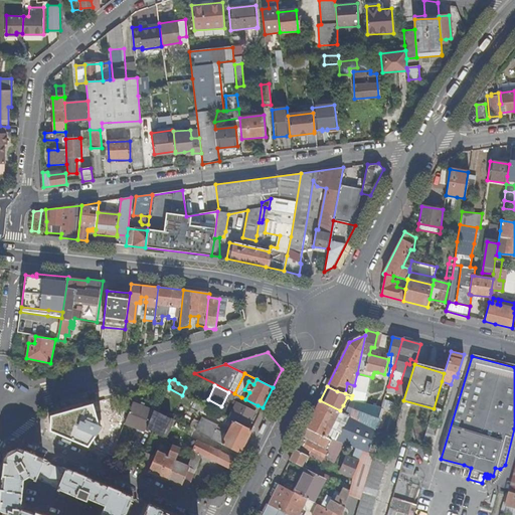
[(254,410),(258,405),(245,399),(241,397),(240,400),(243,402),(242,404),(237,402),(229,418),(233,419),(246,426),(254,410)]
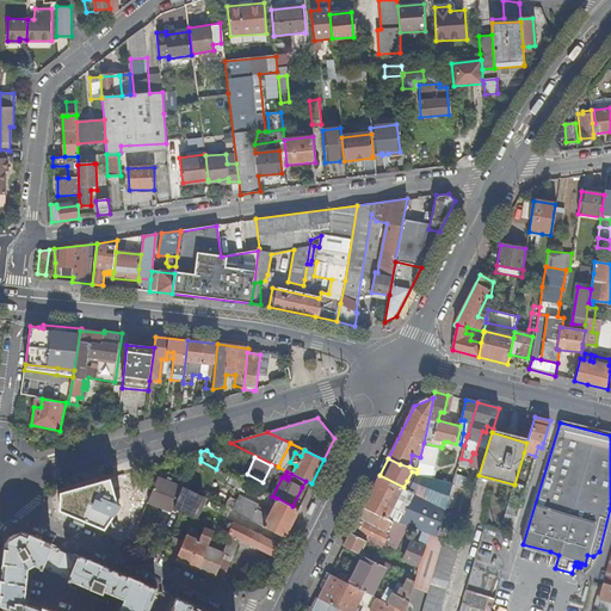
[(402,514),(399,522),(401,523),(424,531),(430,534),(437,536),(445,508),(408,489),(403,487),(380,475),(364,507),(387,518),(392,508),(401,513),(402,514)]
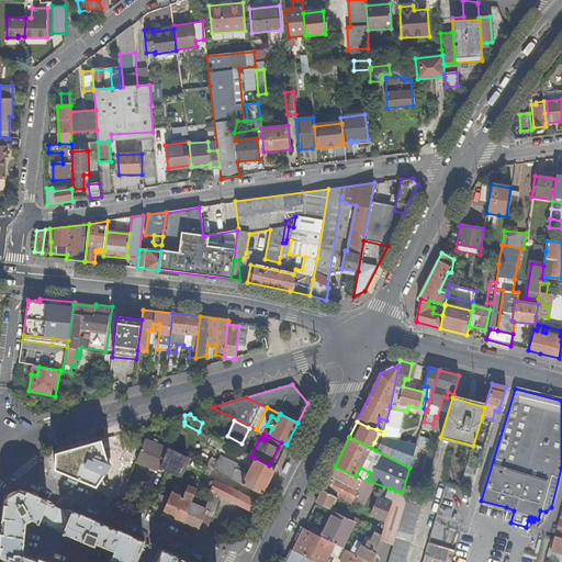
[(382,437),(379,445),(375,450),(409,468),(417,446),(382,437)]
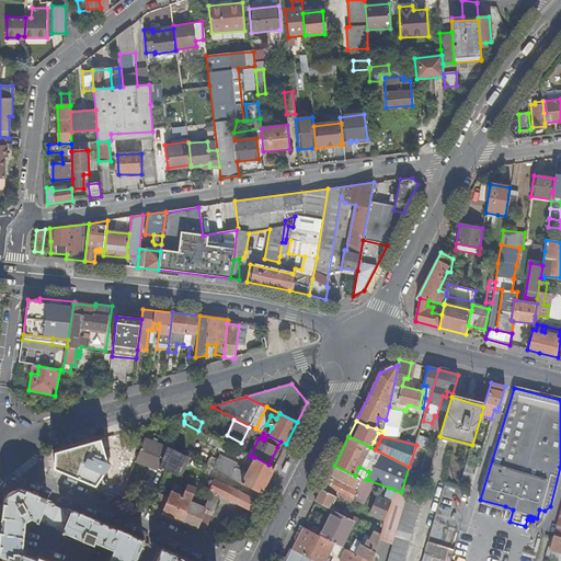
[(158,470),(159,466),(167,446),(145,437),(138,454),(138,455),(136,461),(158,470)]
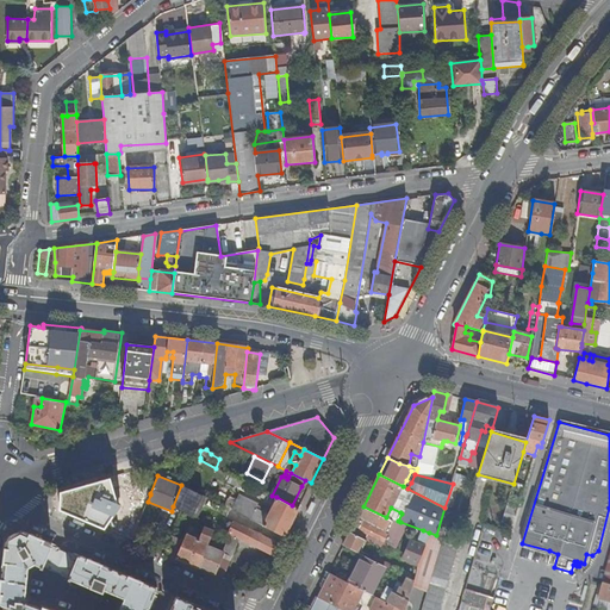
[(261,497),(263,492),(243,483),(241,486),(261,497)]
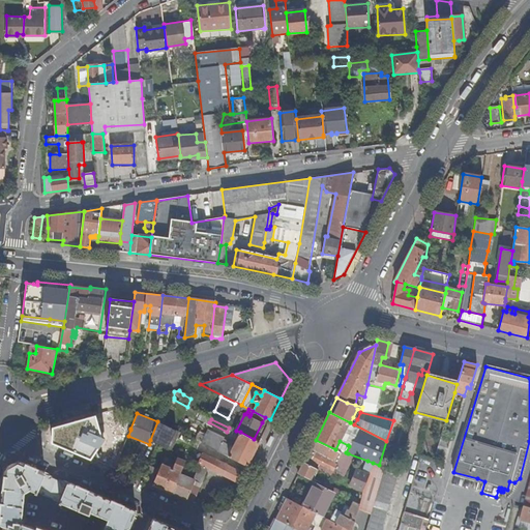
[(234,445),(231,443),(229,446),(222,442),(224,440),(224,438),(208,430),(201,443),(229,457),(247,466),(259,442),(254,439),(240,432),(234,445)]
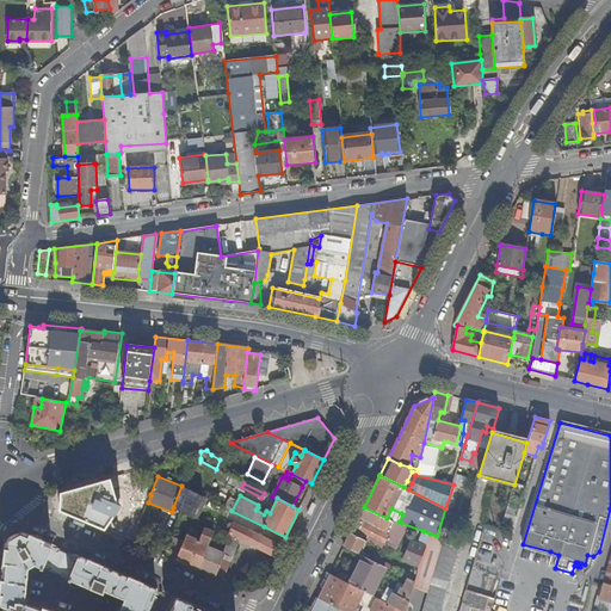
[(519,508),(507,505),(503,522),(513,525),(519,508)]
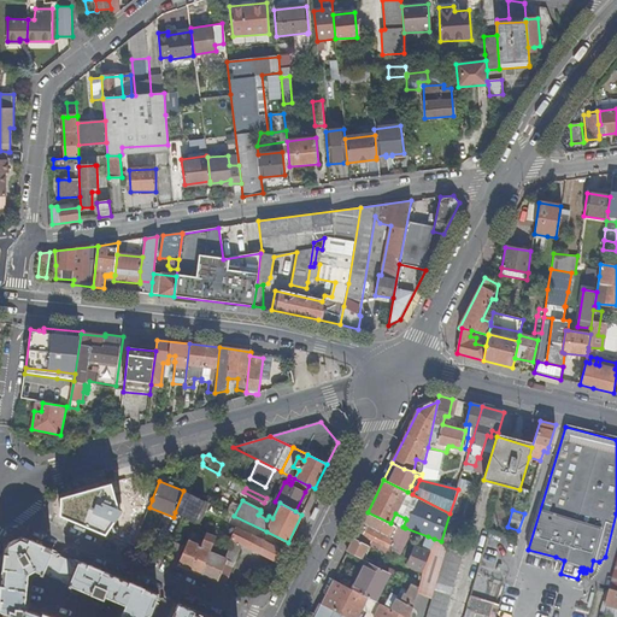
[(403,534),(405,528),(403,527),(391,523),(368,512),(347,551),(362,558),(369,545),(371,540),(363,535),(368,528),(391,539),(394,530),(403,534)]
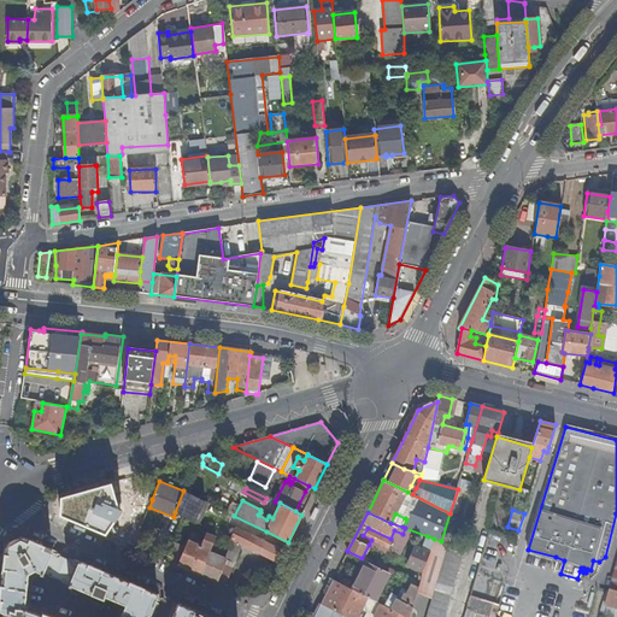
[(395,513),(391,523),(403,527),(406,519),(405,518),(395,513)]
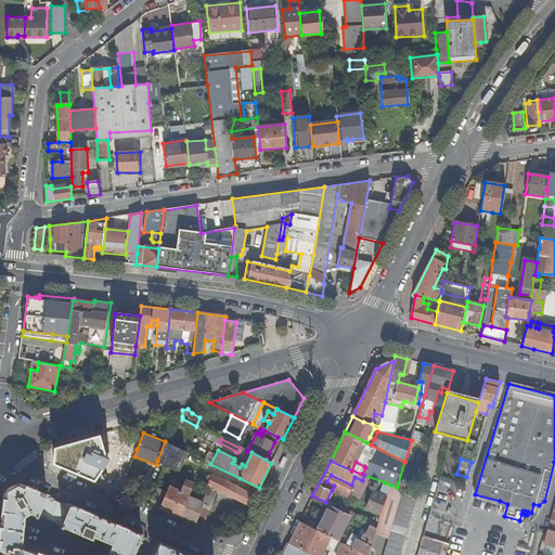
[(326,481),(334,486),(350,493),(353,486),(351,485),(331,475),(326,481)]
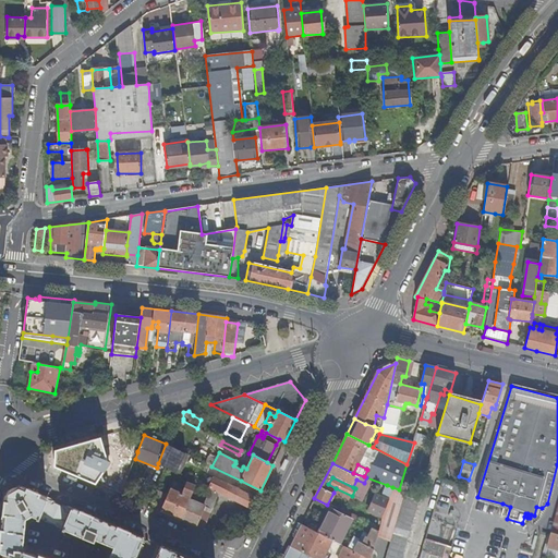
[(207,480),(204,486),(211,489),(219,494),(251,509),(261,490),(241,481),(238,488),(233,487),(232,490),(220,485),(221,483),(214,478),(211,482),(207,480)]
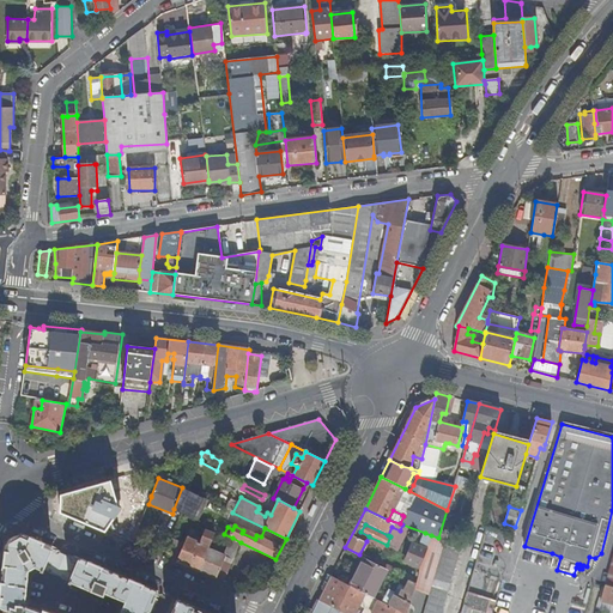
[(200,542),(187,536),(184,542),(171,538),(163,556),(199,571),(210,546),(214,534),(205,530),(200,542)]
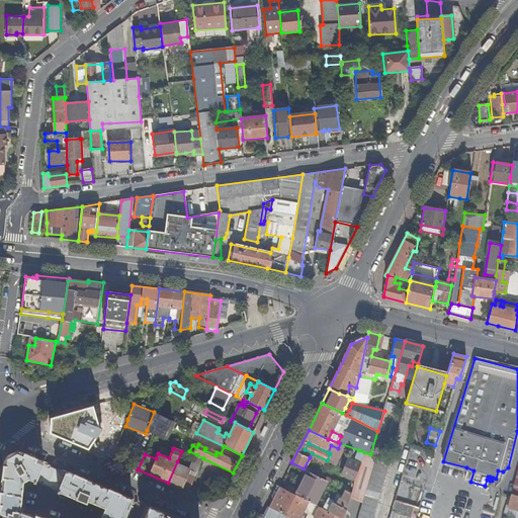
[(342,476),(355,481),(364,452),(359,450),(355,458),(353,457),(351,459),(349,458),(342,476)]
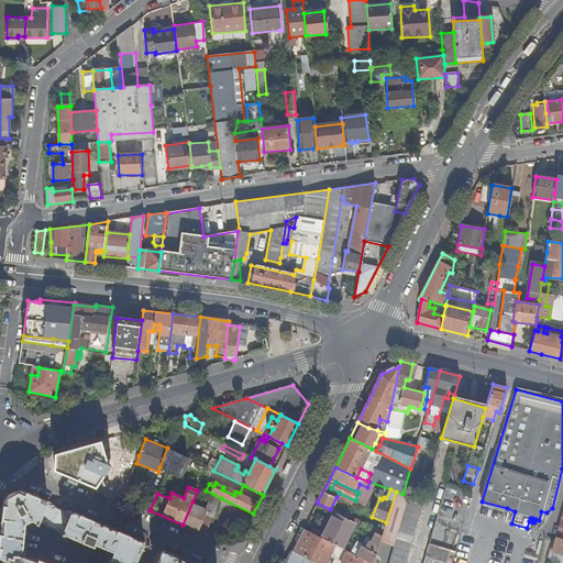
[(189,562),(163,552),(157,562),(131,562),(132,562),(138,561),(144,543),(20,490),(8,498),(0,553),(0,556),(6,559),(17,562),(189,562)]
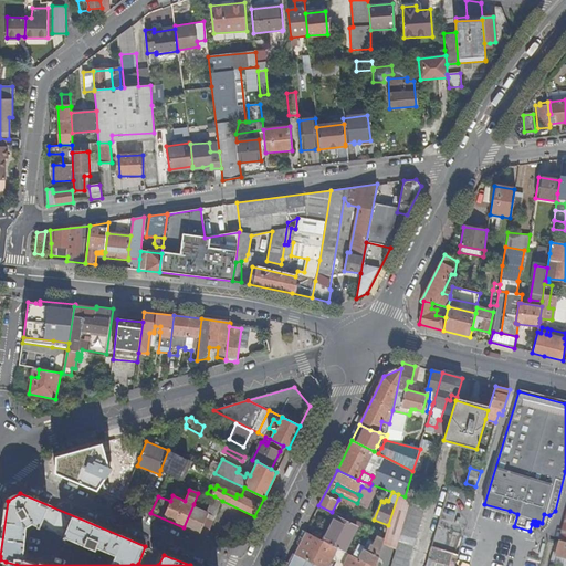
[(388,525),(400,531),(409,499),(405,496),(398,494),(388,525)]
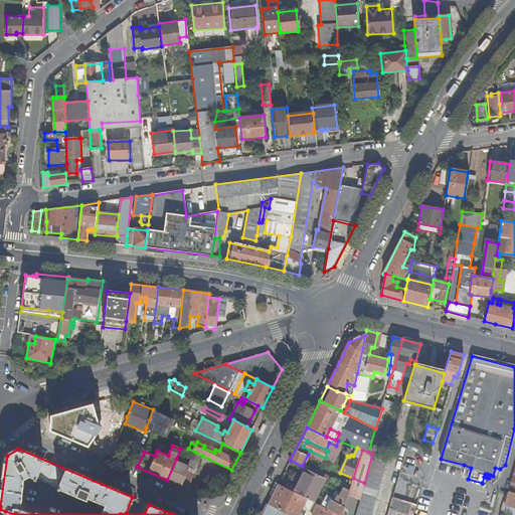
[(180,461),(176,459),(167,480),(188,489),(202,456),(195,452),(188,470),(177,466),(180,461)]
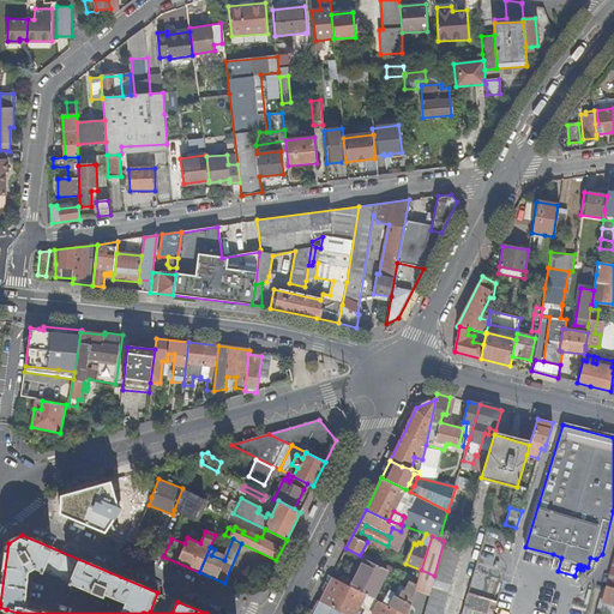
[(441,613),(462,547),(444,541),(434,576),(422,613),(441,613)]
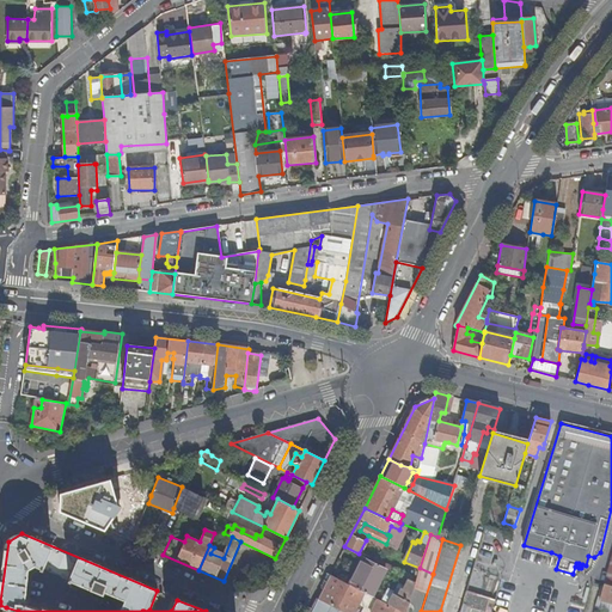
[(372,597),(386,568),(377,563),(365,557),(350,585),(354,587),(372,597)]
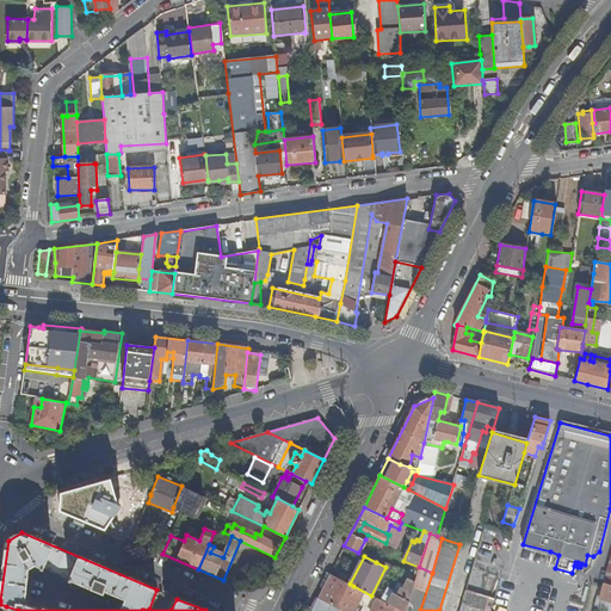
[(347,599),(353,586),(350,584),(329,574),(323,587),(347,599)]
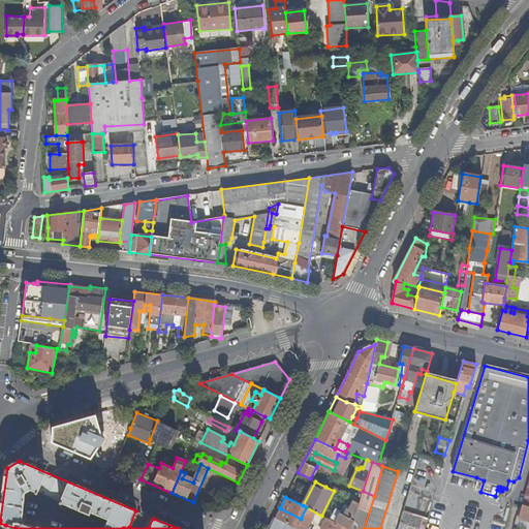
[(340,504),(344,505),(349,508),(352,501),(343,497),(340,504)]
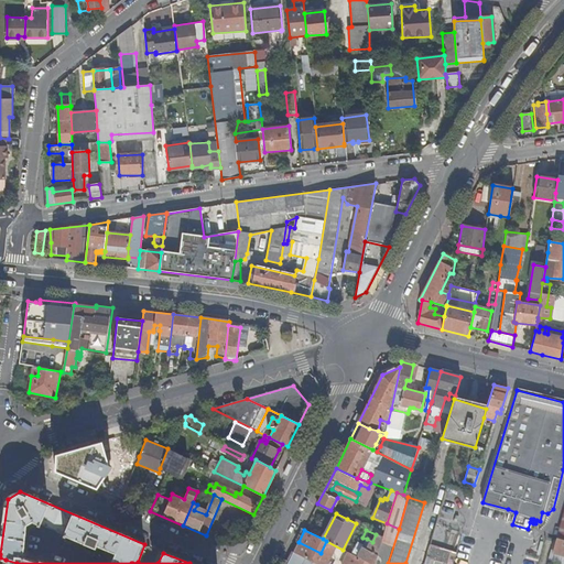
[(375,563),(383,539),(376,534),(372,542),(367,539),(362,548),(357,544),(351,554),(370,563),(375,563)]
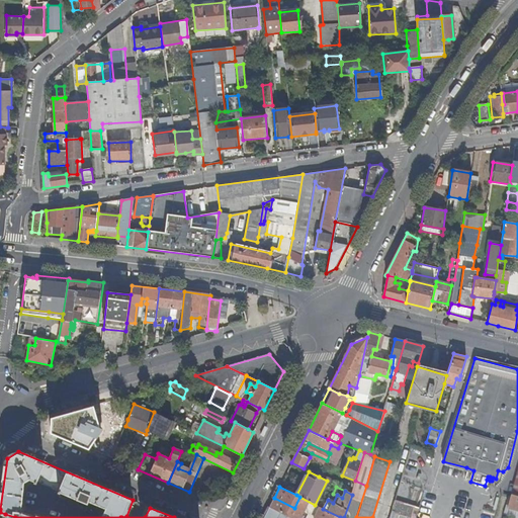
[(508,510),(517,512),(517,498),(512,497),(508,510)]
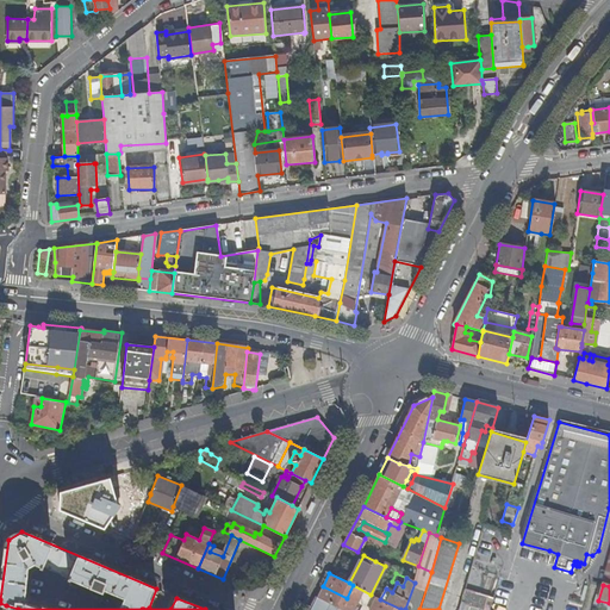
[(341,609),(347,598),(323,586),(317,597),(341,609)]
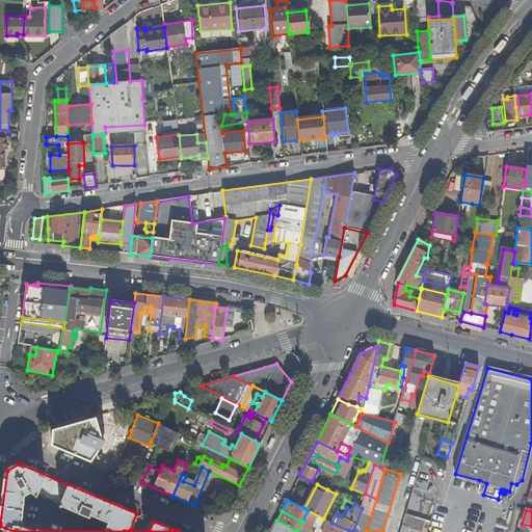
[(426,531),(430,522),(405,514),(400,531),(426,531)]
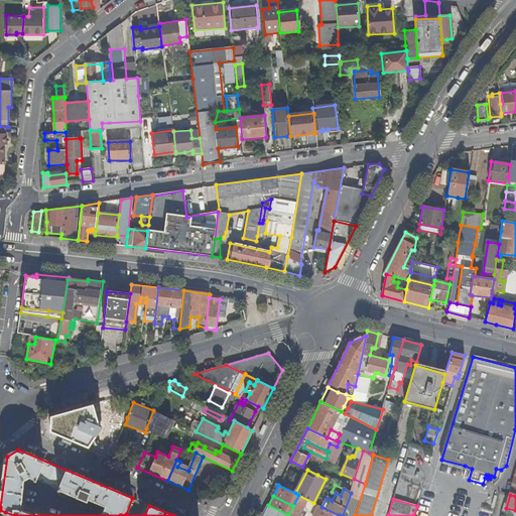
[(289,515),(288,515),(268,505),(262,515),(289,515)]
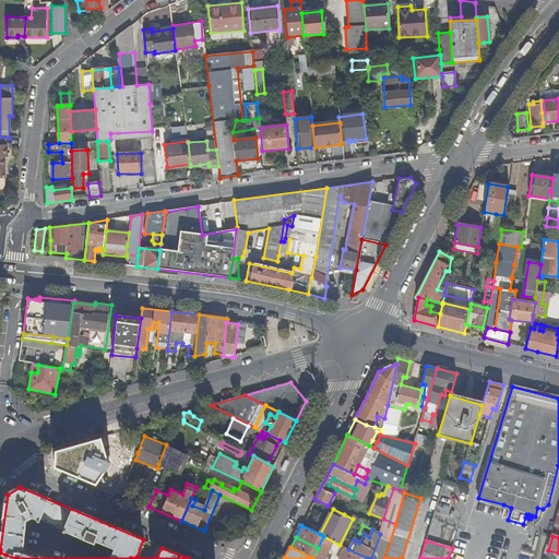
[(367,558),(348,549),(346,548),(341,558),(367,558)]
